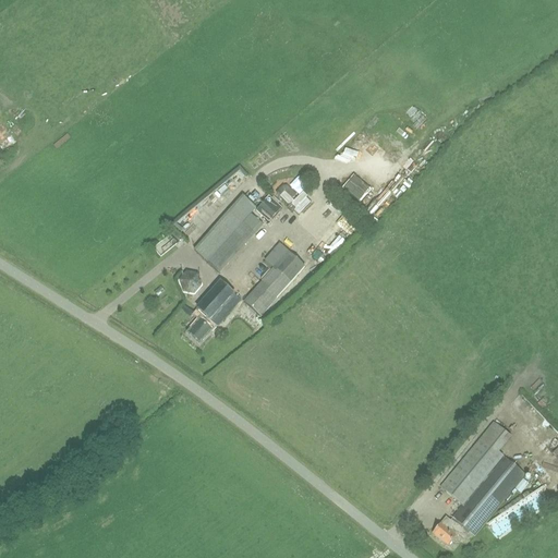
[(0,143),(0,144),(1,143),(9,150),(17,142),(0,124),(0,143)]
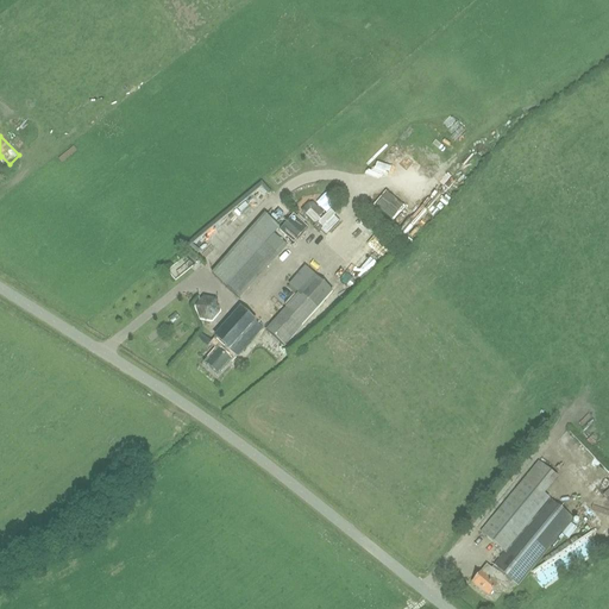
[(308,205),(301,212),(315,225),(313,227),(319,232),(321,231),(326,236),(339,221),(334,217),(336,215),(331,209),(320,220),(319,219),(322,214),(312,203),(308,205)]
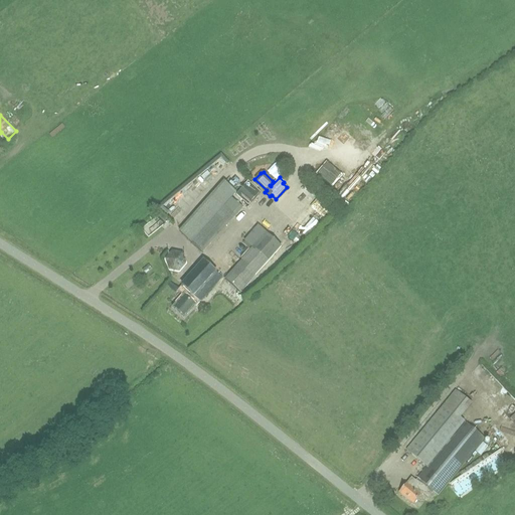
[(247,182),(235,195),(247,206),(260,192),(247,182)]
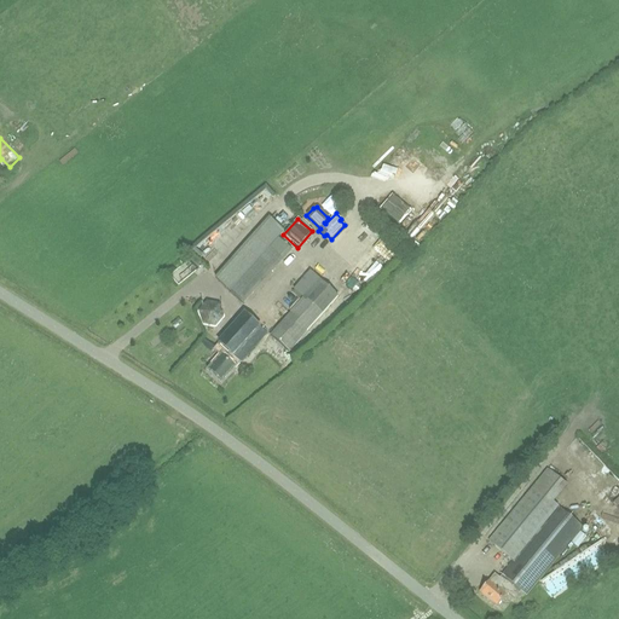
[(252,237),(244,231),(230,250),(235,254),(242,244),(249,250),(266,227),(261,224),(252,237)]
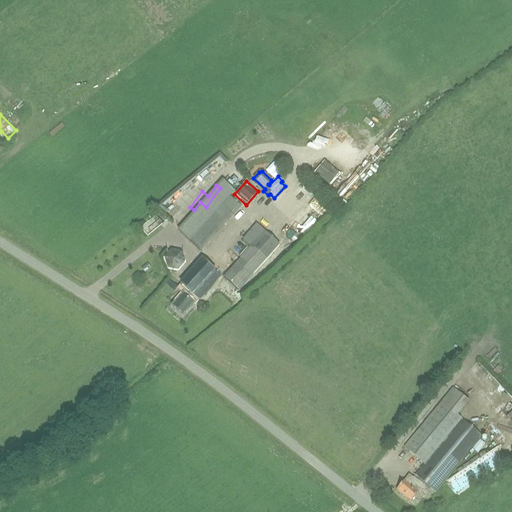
[(309,217),(319,207),(315,203),(305,213),(309,217)]
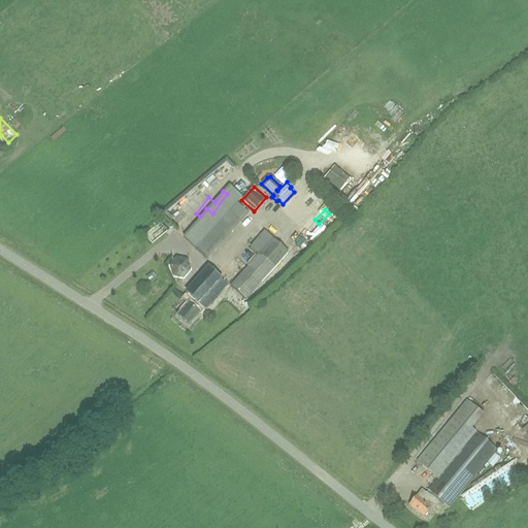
[(196,252),(206,260),(242,219),(232,210),(196,252)]
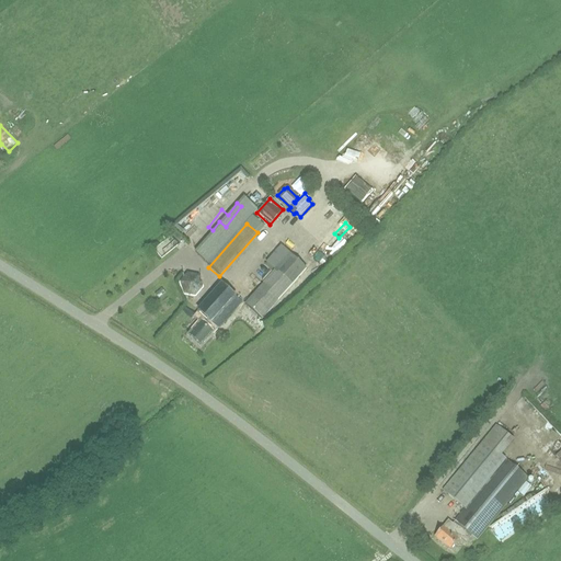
[(263,284),(245,304),(262,319),(293,285),(306,268),(281,245),(266,263),(275,270),(263,284)]
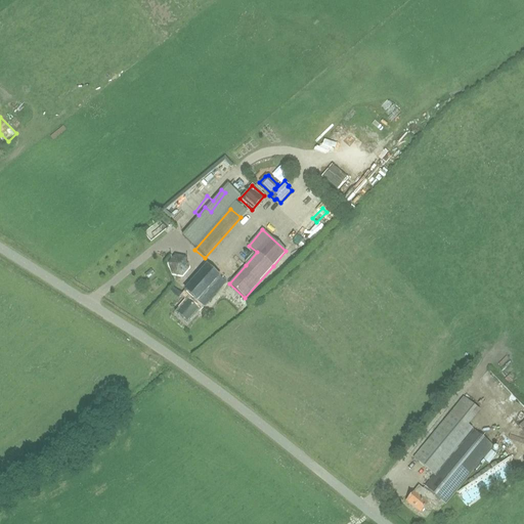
[(182,275),(189,267),(186,257),(175,255),(168,263),(172,273),(182,275)]
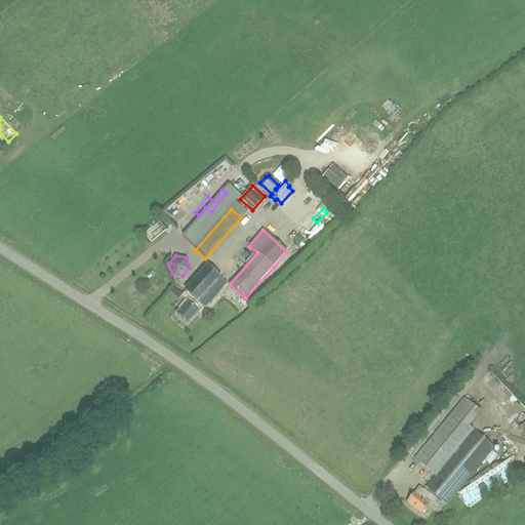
[(219,274),(227,281),(238,268),(231,261),(219,274)]
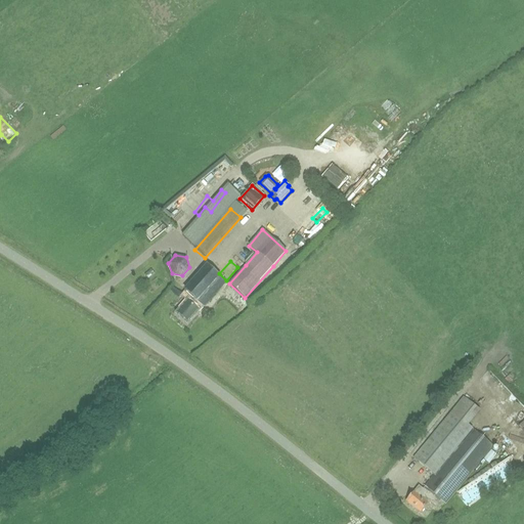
[(179,314),(187,321),(198,310),(201,313),(205,308),(204,308),(226,282),(207,265),(184,291),(185,292),(181,296),(188,303),(179,314)]
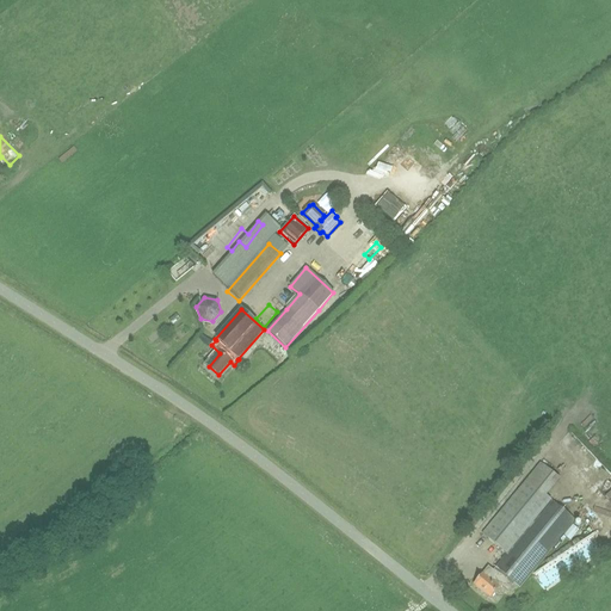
[(481,574),(474,584),(491,598),(499,588),(500,585),(507,591),(514,582),(520,588),(575,520),(551,501),(551,500),(547,495),(528,480),(482,535),(506,554),(495,567),(497,567),(494,571),(488,566),(481,574)]
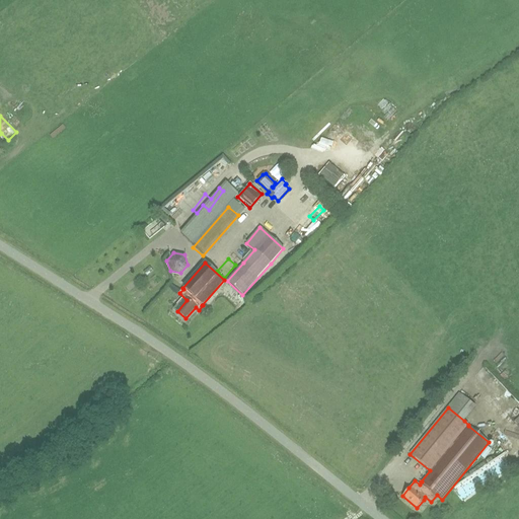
[(497,456),(503,446),(496,442),(490,452),(497,456)]
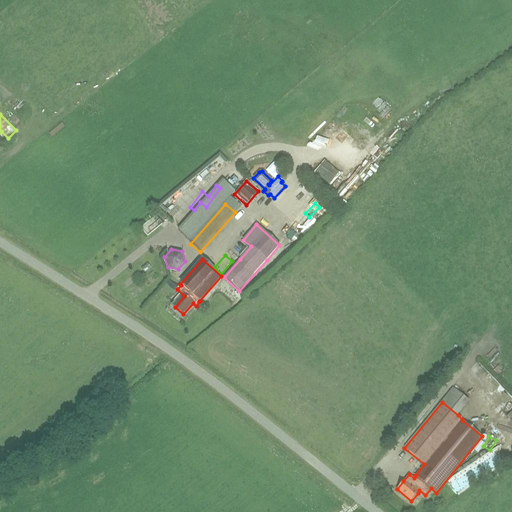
[(400,460),(404,464),(411,457),(407,453),(400,460)]
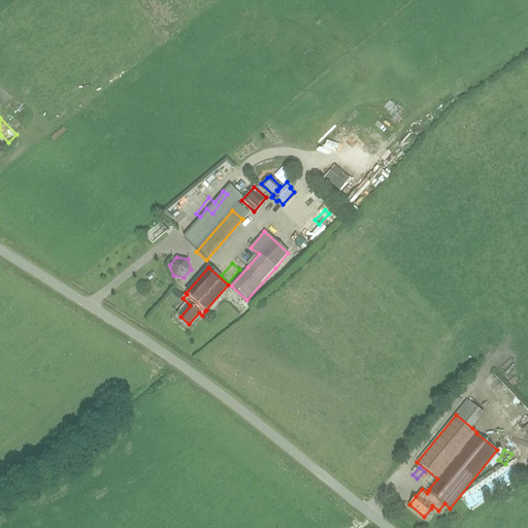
[(504,469),(498,472),(505,486),(510,483),(504,469)]
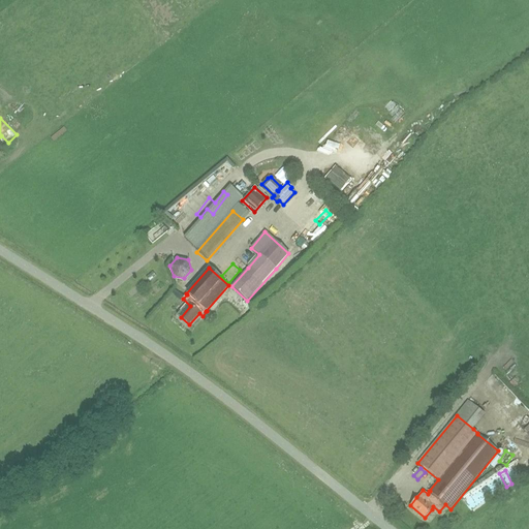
[(485,498),(494,495),(491,486),(481,489),(485,498)]
